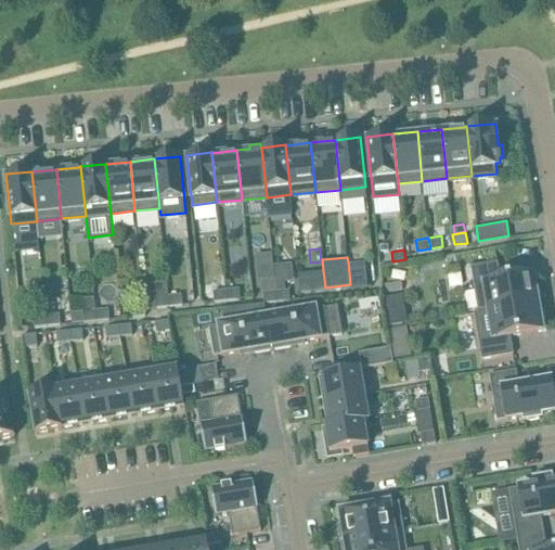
[(498,258),(470,264),(478,309),(474,309),(474,310),(542,298),(541,298),(539,283),(534,284),(532,271),(501,277),(498,258)]
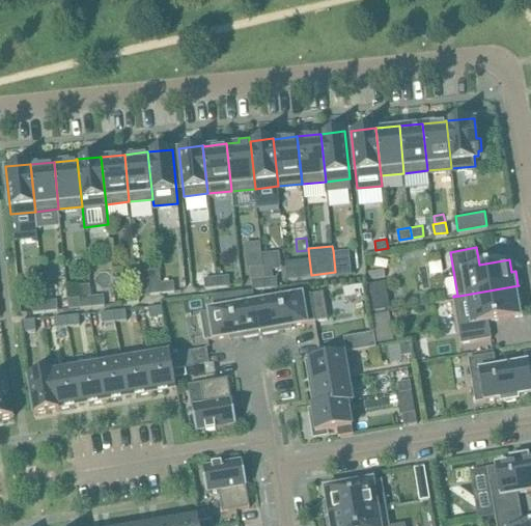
[(350,271),(347,248),(333,250),(335,272),(350,271)]
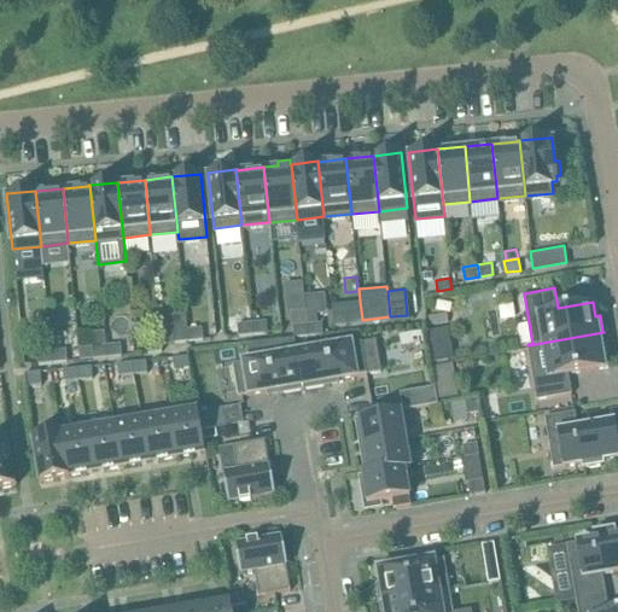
[(332,303),(334,322),(362,320),(360,301),(332,303)]
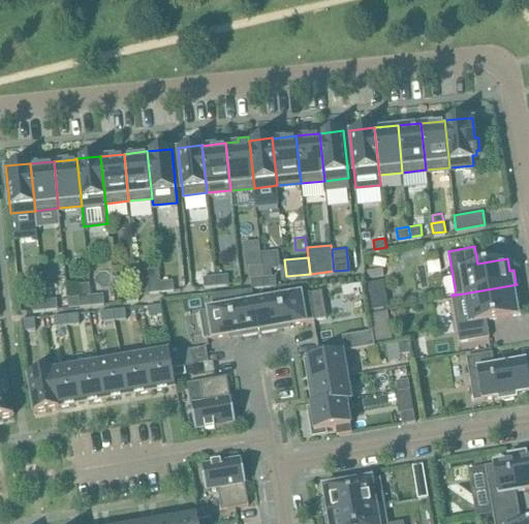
[(228,282),(227,272),(215,273),(216,283),(228,282)]
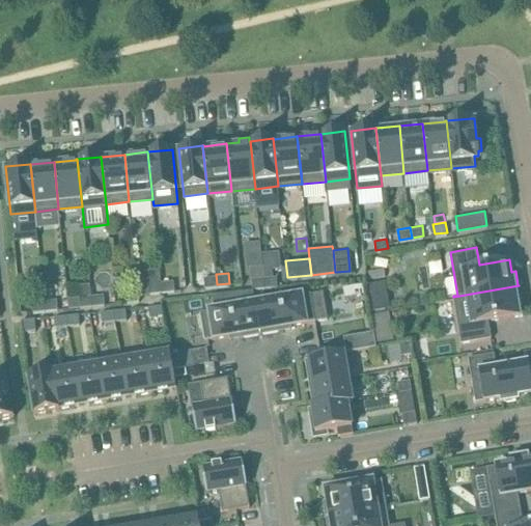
[(203,275),(204,285),(217,284),(216,274),(203,275)]
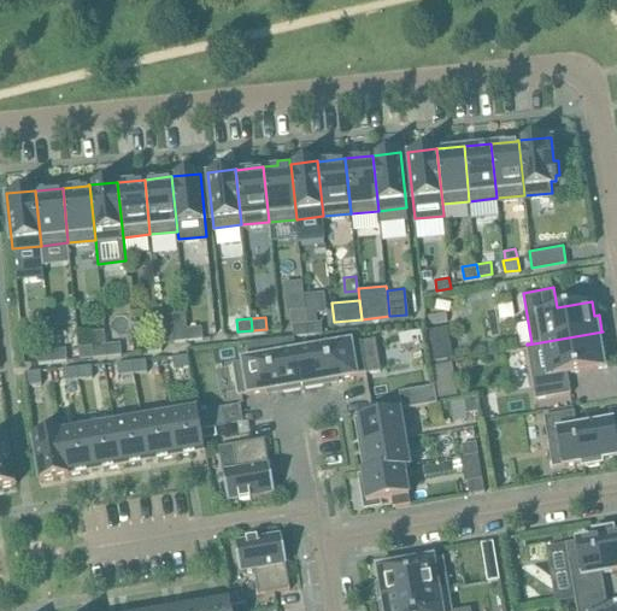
[(322,330),(321,318),(306,319),(307,332),(322,330)]
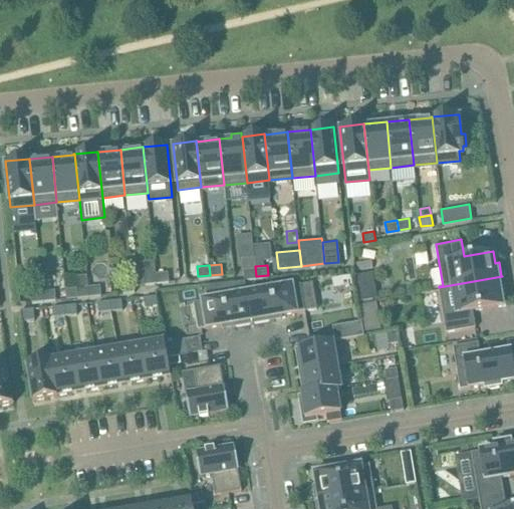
[(243,268),(244,278),(256,276),(255,266),(243,268)]
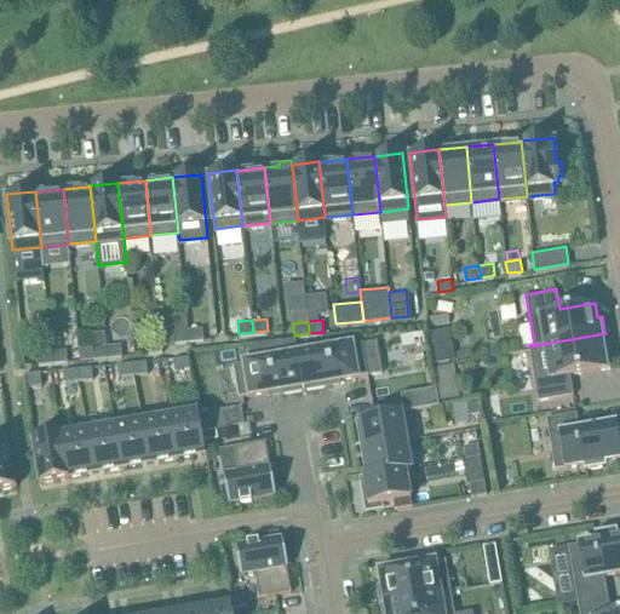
[(188,327),(189,339),(204,337),(202,325),(188,327)]
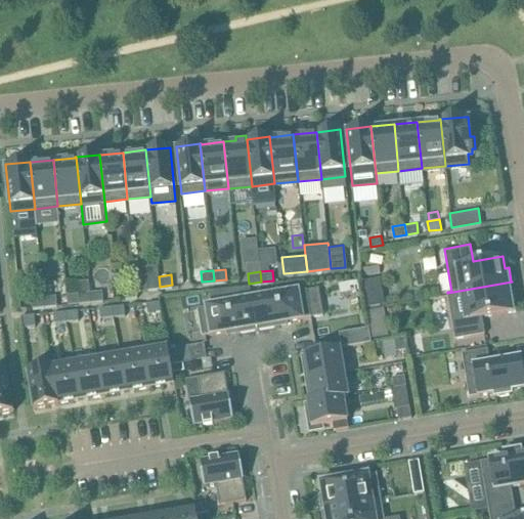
[(368,302),(386,300),(383,274),(364,276),(368,302)]
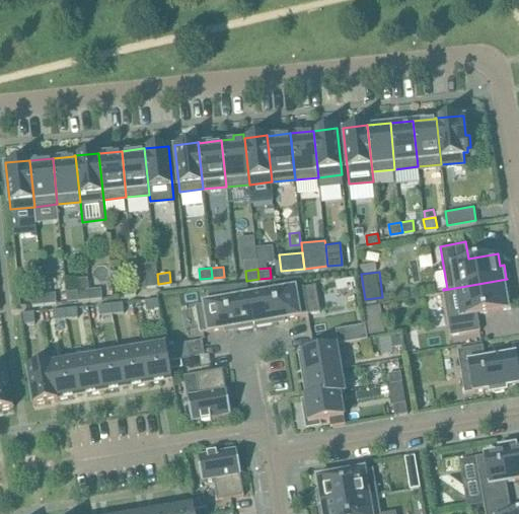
[(157,274),(145,275),(146,285),(158,284),(157,274)]
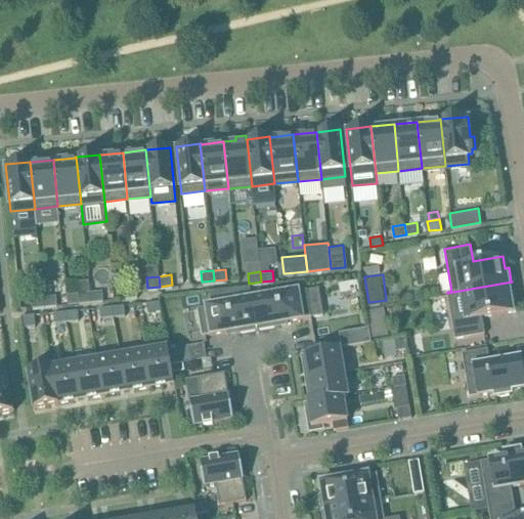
[(512,283),(512,282),(447,293),(454,337),(484,332),(482,314),(512,309),(510,298),(514,297),(512,283)]
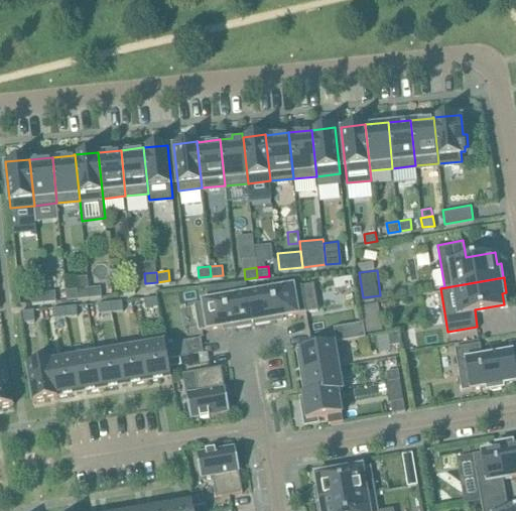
[(134,280),(122,281),(123,291),(135,290),(134,280)]
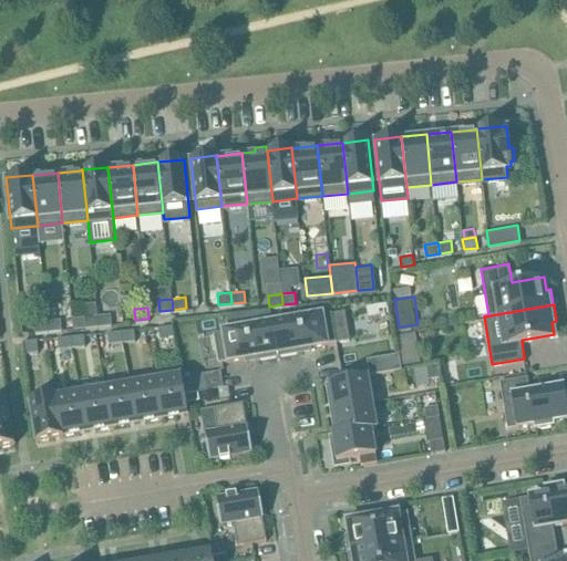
[(272,321),(278,354),(279,354),(279,353),(298,350),(298,346),(337,340),(331,310),(272,321)]
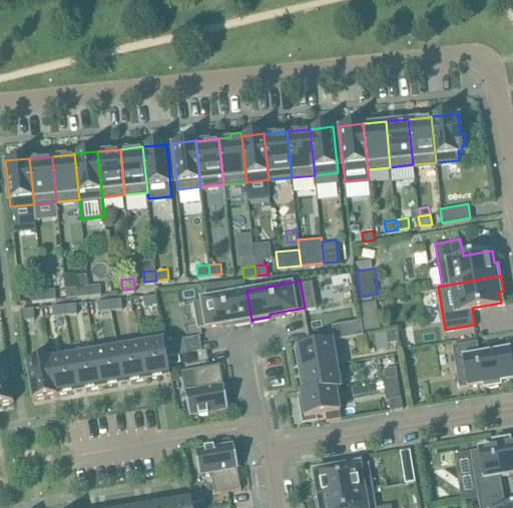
[(101,292),(100,283),(88,284),(89,294),(101,292)]
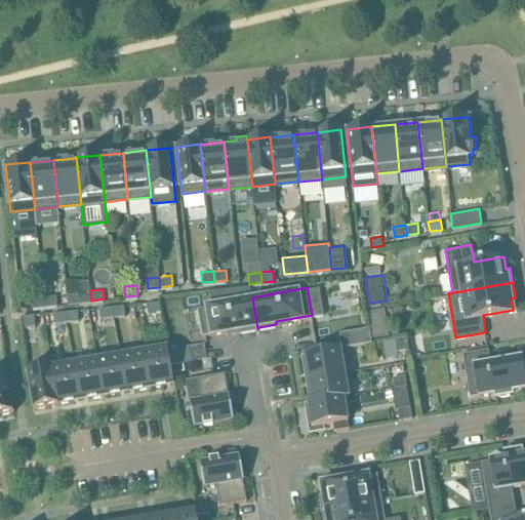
[(90,290),(78,291),(79,302),(91,301),(90,290)]
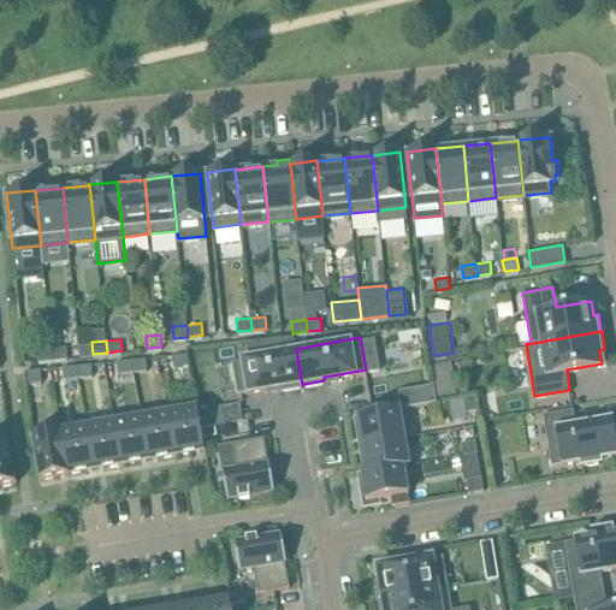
[(66,356),(65,344),(51,347),(52,357),(66,356)]
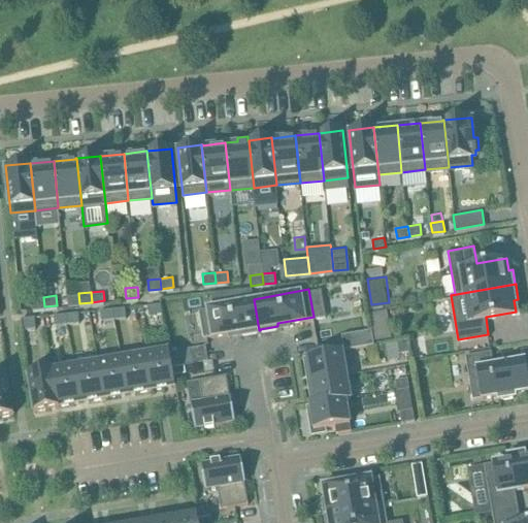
[(43,297),(32,298),(33,308),(44,306),(43,297)]
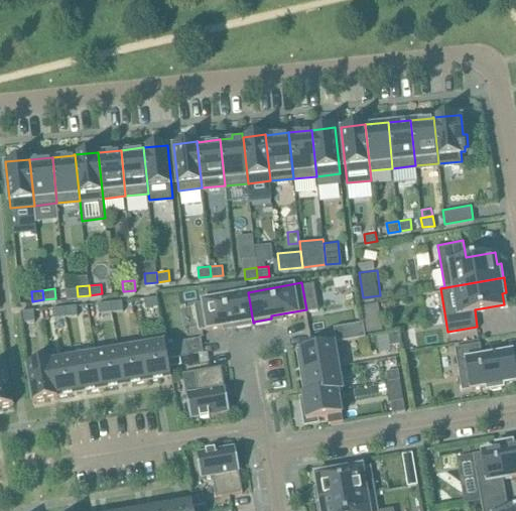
[(234,322),(235,325),(252,322),(253,323),(248,292),(195,301),(199,328),(234,322)]
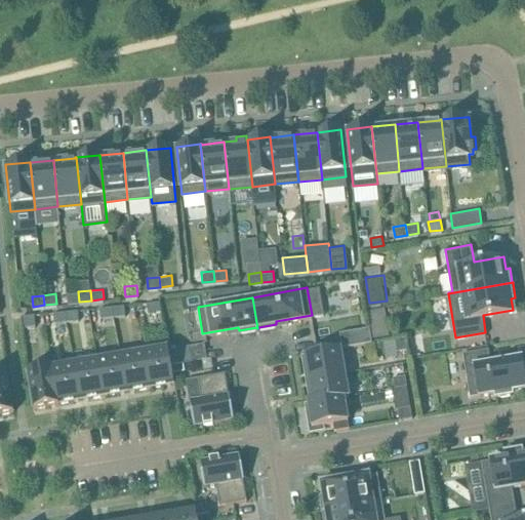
[(159,300),(147,301),(148,311),(160,310),(159,300)]
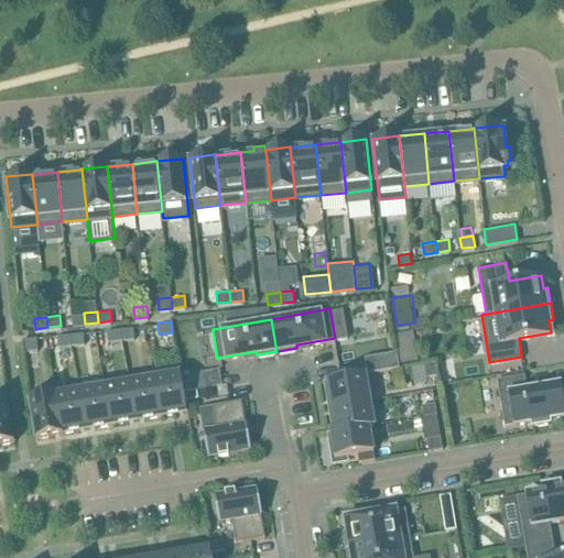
[(133,326),(120,327),(121,338),(134,337),(133,326)]
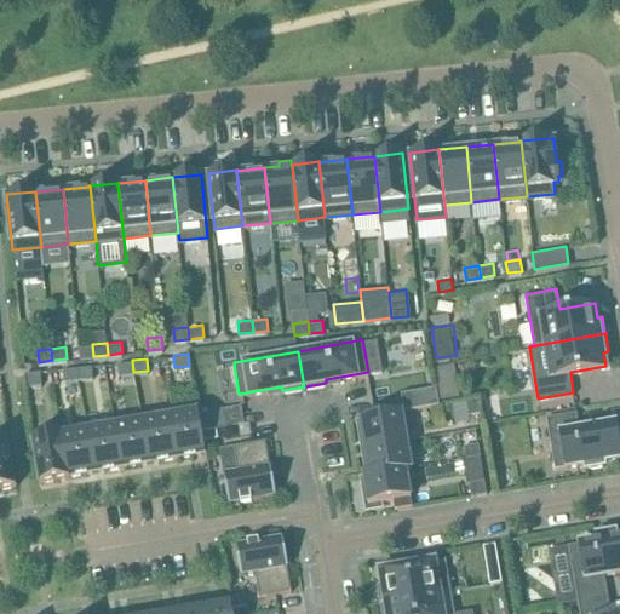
[(132,360),(118,361),(119,373),(133,372),(132,360)]
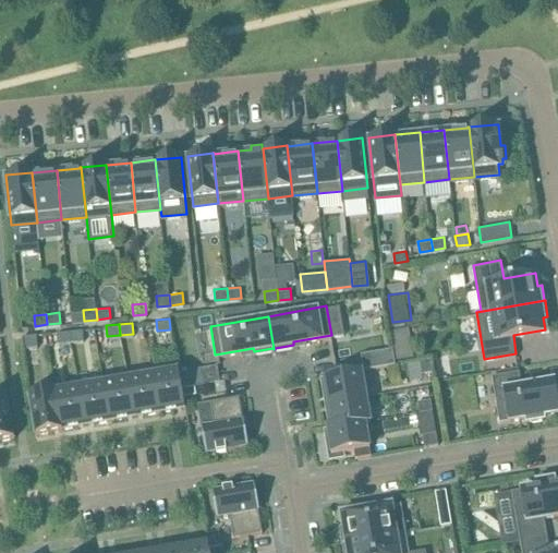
[(411,325),(397,327),(400,353),(414,352),(411,325)]
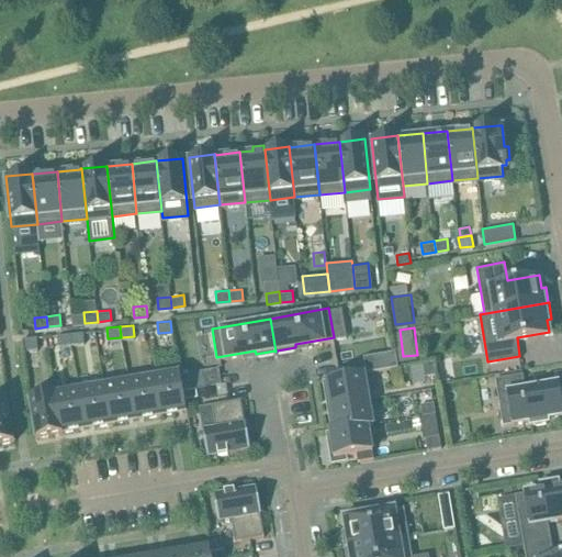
[(70,332),(71,343),(85,341),(83,330),(70,332)]
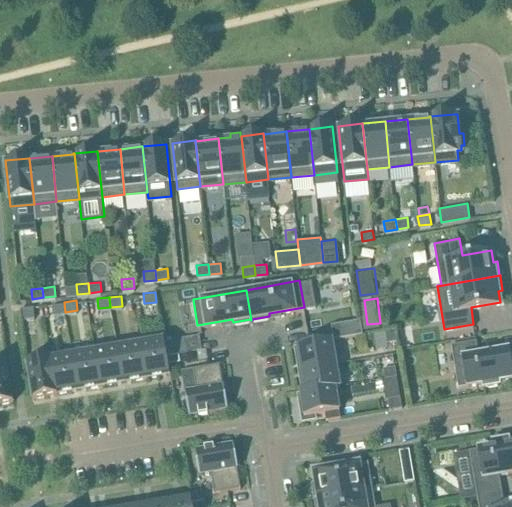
[(52,303),(53,313),(65,312),(64,302),(52,303)]
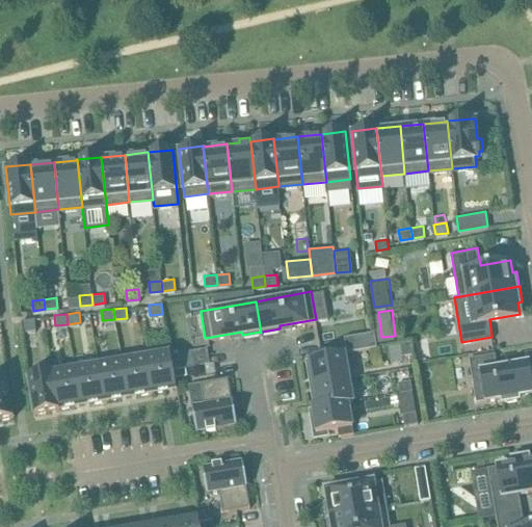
[(22,319),(23,330),(35,328),(34,318),(22,319)]
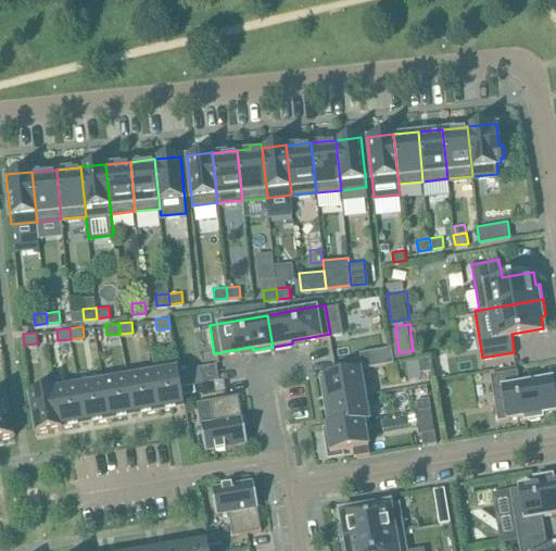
[(359,350),(363,366),(394,361),(391,345),(359,350)]
